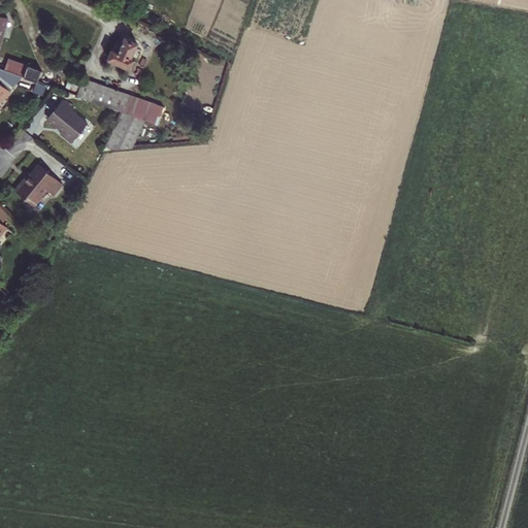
[(114,50),(109,60),(130,69),(135,59),(132,57),(138,43),(124,38),(122,42),(119,41),(114,50)]
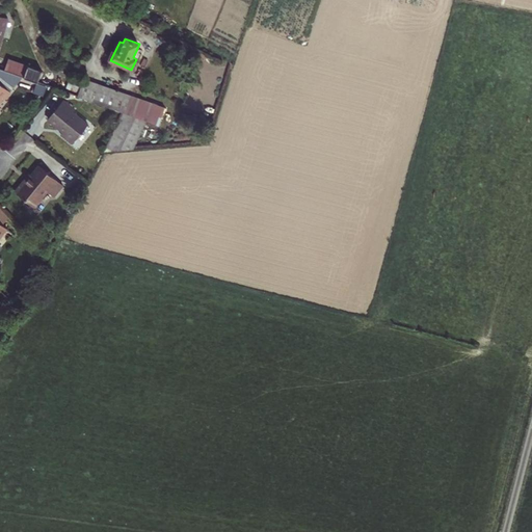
[(24,78),(27,70),(8,62),(5,71),(24,78)]
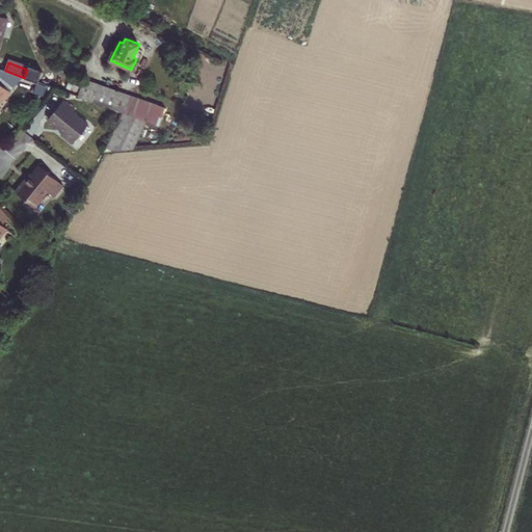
[(24,78),(37,82),(42,71),(28,67),(27,70),(24,78)]
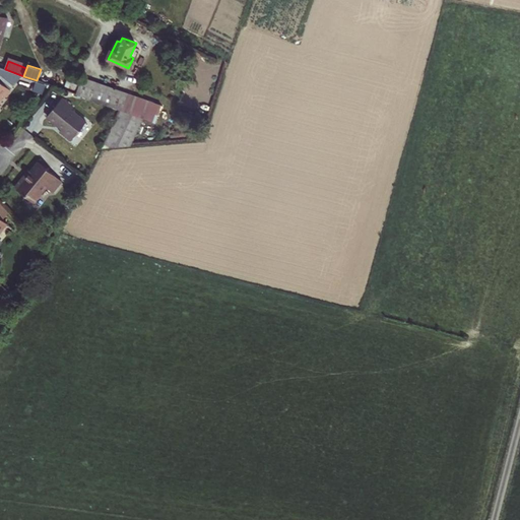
[(81,77),(75,94),(119,111),(121,111),(128,93),(81,77)]
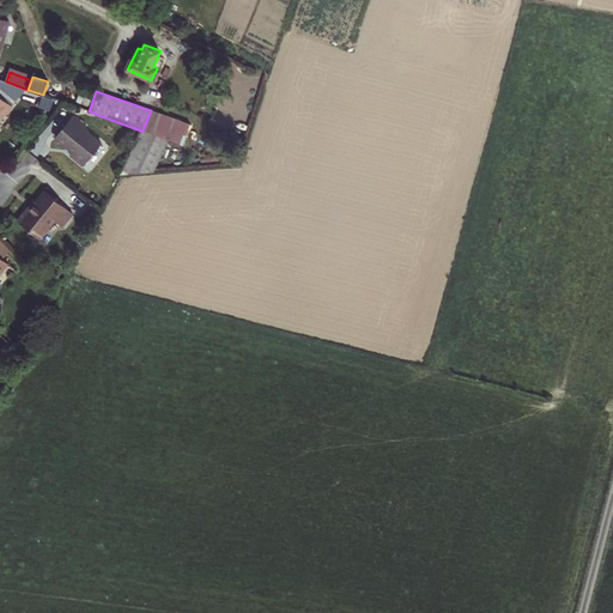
[(12,105),(0,96),(0,116),(4,113),(5,114),(12,105)]
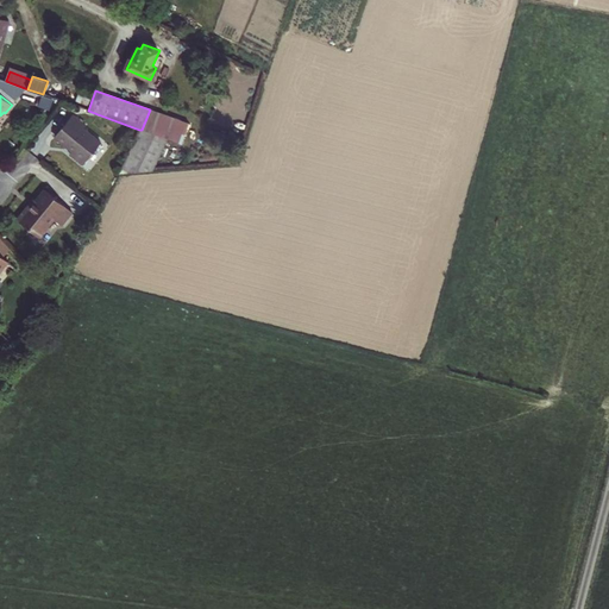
[(142,130),(139,130),(118,174),(151,171),(167,138),(181,144),(188,123),(150,110),(142,130)]
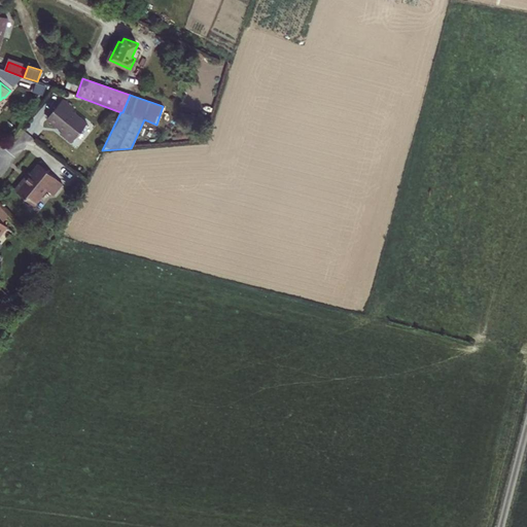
[(61,133),(72,142),(88,124),(72,111),(74,109),(64,100),(55,111),(53,108),(46,116),(63,130),(61,133)]
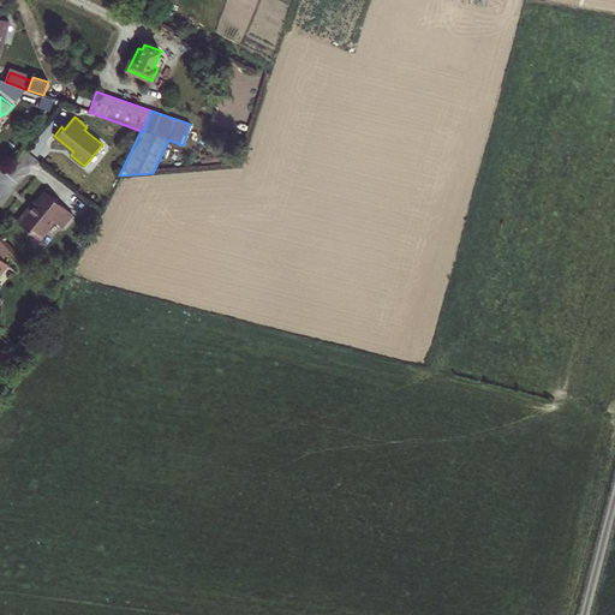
[(18,222),(40,239),(54,221),(63,227),(73,214),(46,191),(31,209),(29,208),(18,222)]
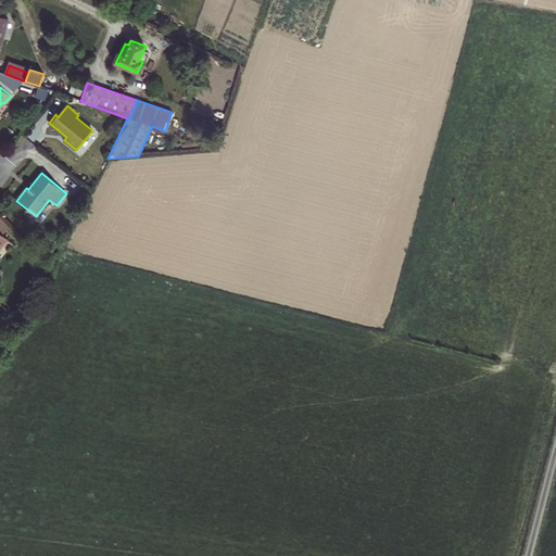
All buildings are outlined.
